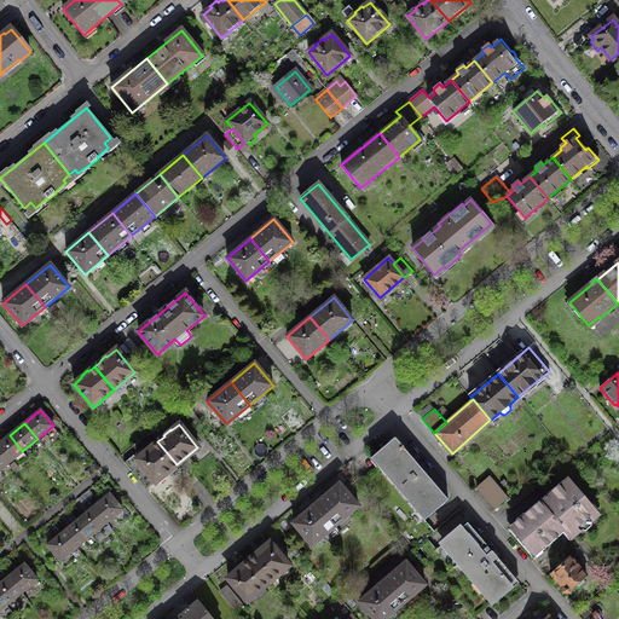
[(22,451),(10,435),(0,443),(0,455),(7,463),(22,451)]
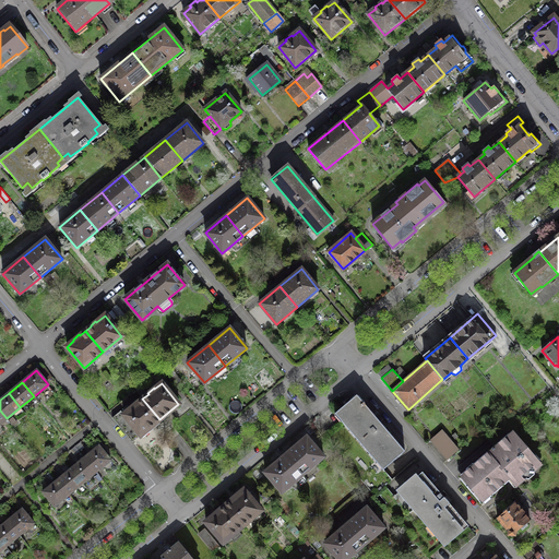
[(391,479),(382,470),(404,451),(379,421),(382,419),(379,415),(376,417),(356,395),(335,414),(328,405),(310,420),(373,495),(391,479)]
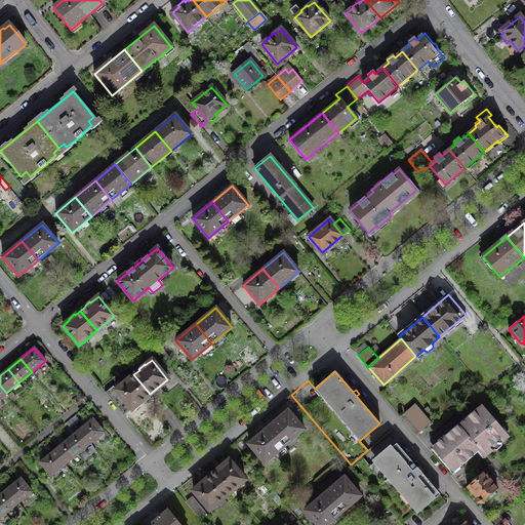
[(150,394),(133,374),(128,379),(127,378),(121,382),(122,385),(116,390),(132,408),(150,394)]
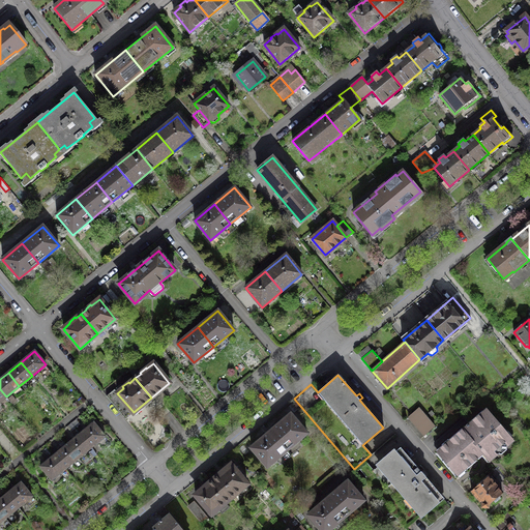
[(125,419),(134,412),(117,393),(114,389),(106,395),(125,419)]
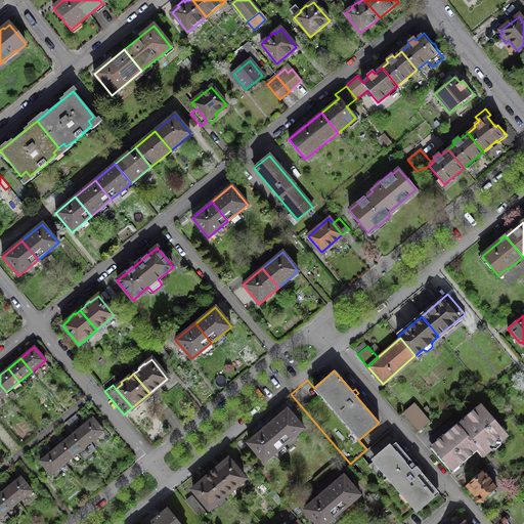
[(415,403),(403,412),(419,430),(430,422),(415,403)]
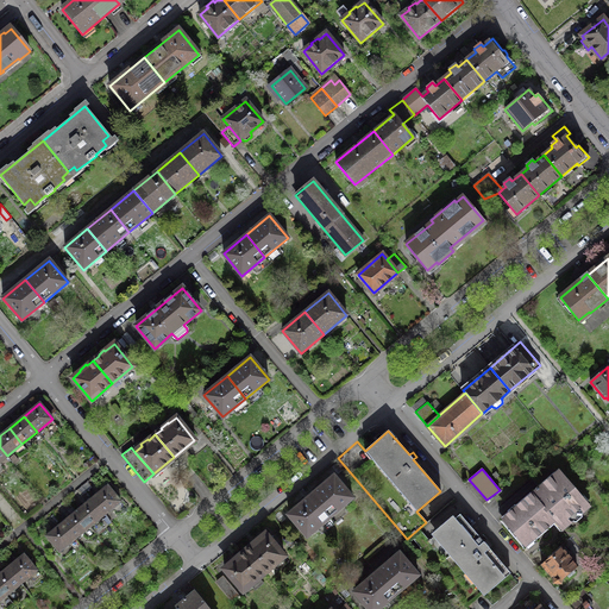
[(585,502),(559,472),(503,520),(525,545),(554,519),(562,527),(567,521),(567,518),(585,502)]
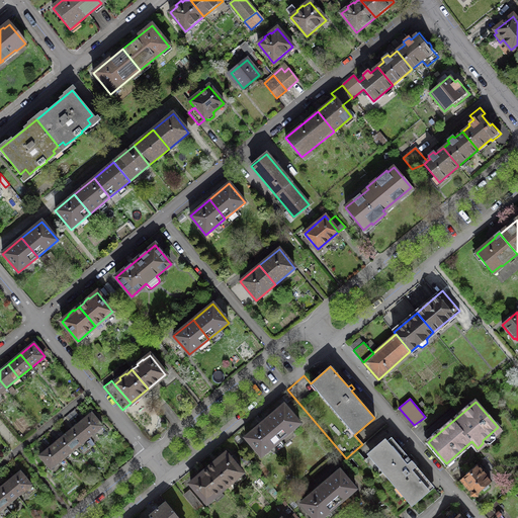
[(283,405),(264,421),(280,440),(299,423),(283,405)]
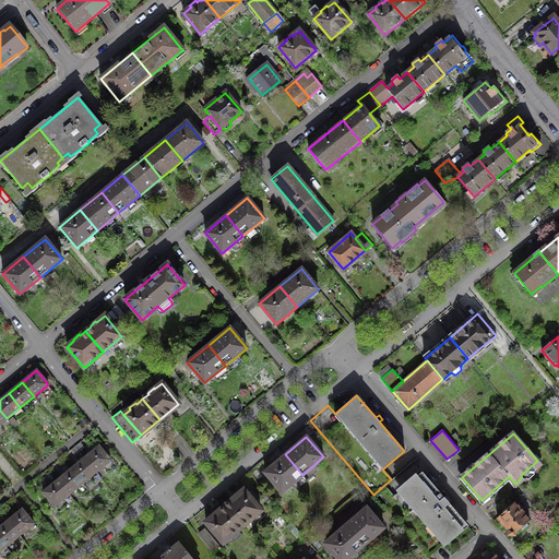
[(98,445),(84,458),(96,472),(110,460),(98,445)]
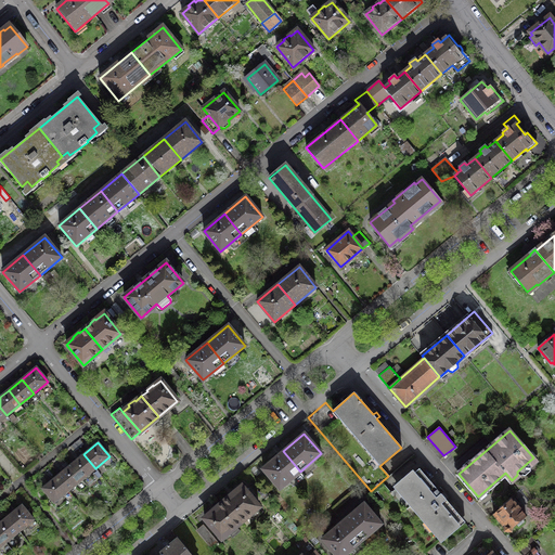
[(283,451),(262,468),(280,489),(300,472),(283,451)]
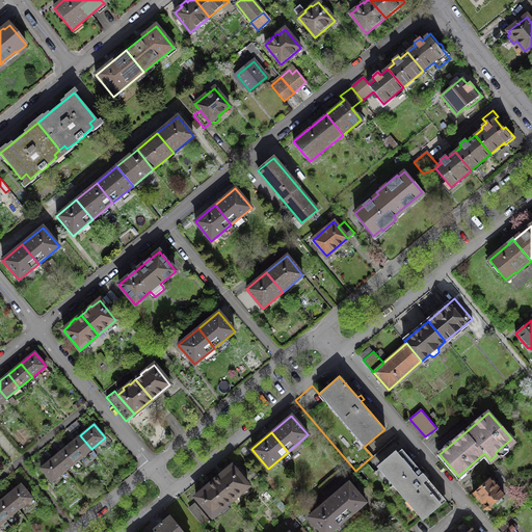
[(80,435),(68,446),(78,459),(91,449),(80,435)]
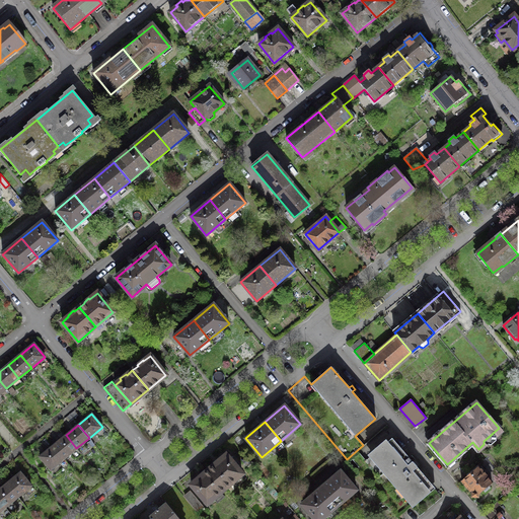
[(66,435),(53,446),(64,459),(76,448),(66,435)]
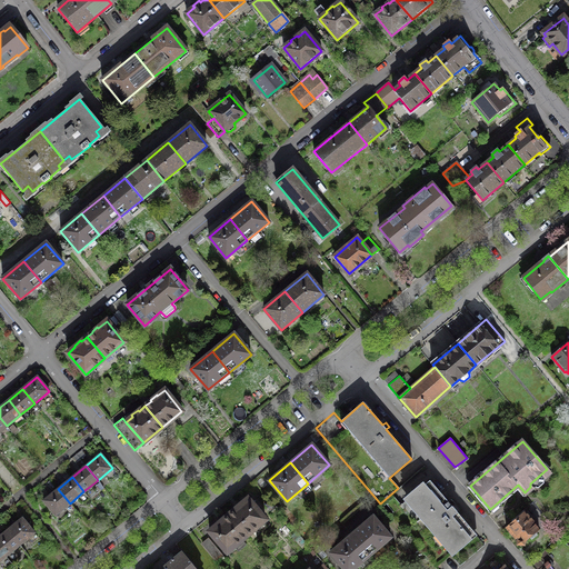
[(475,532),(429,480),(401,505),(392,495),(381,505),(436,568),(456,568),(483,545),(473,533),(475,532)]
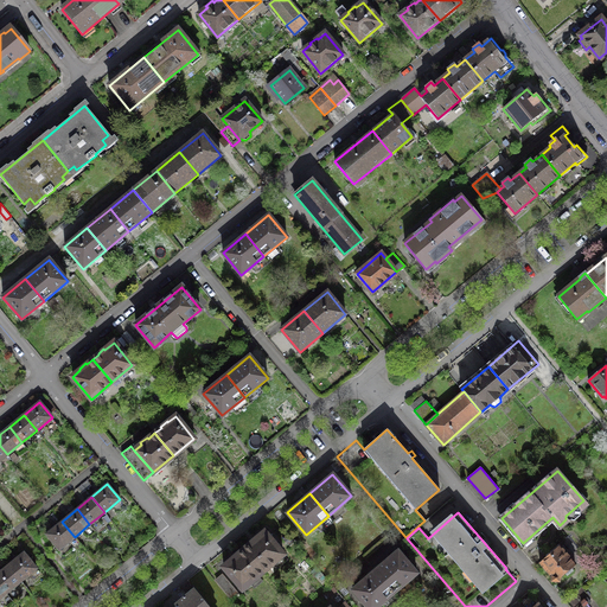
[(62,522),(46,534),(59,549),(75,537),(62,522)]
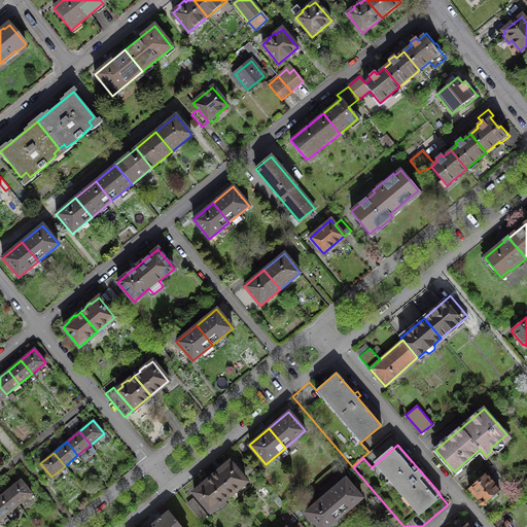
[(217,472),(211,477),(227,496),(246,481),(230,461),(222,467),(222,466),(216,470),(217,472)]
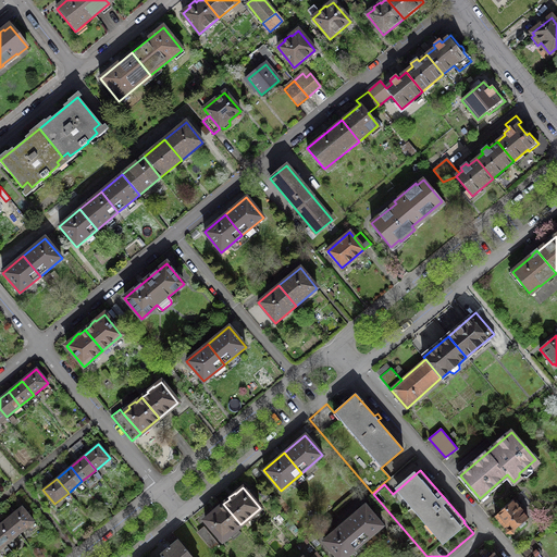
[(521,493),(495,516),(510,533),(531,514),(535,519),(540,515),(521,493)]
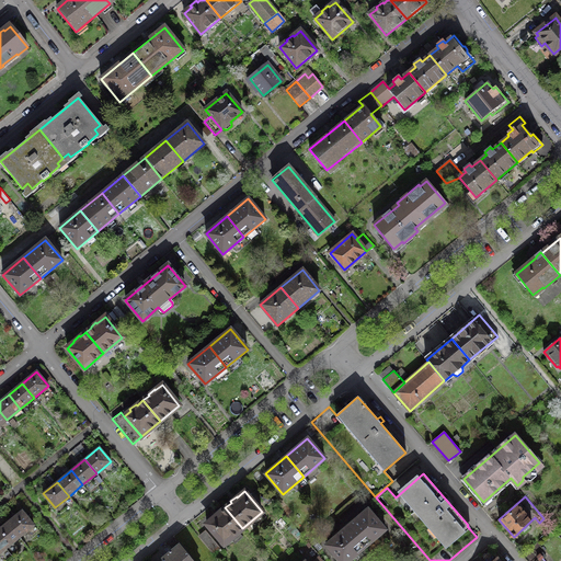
[(213,517),(206,524),(224,544),(242,528),(225,507),(219,513),(218,511),(212,516),(213,517)]
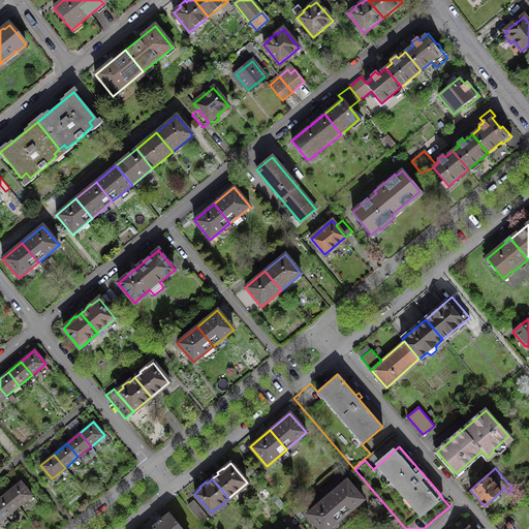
[(363,499),(347,479),(328,497),(343,516),(363,499)]
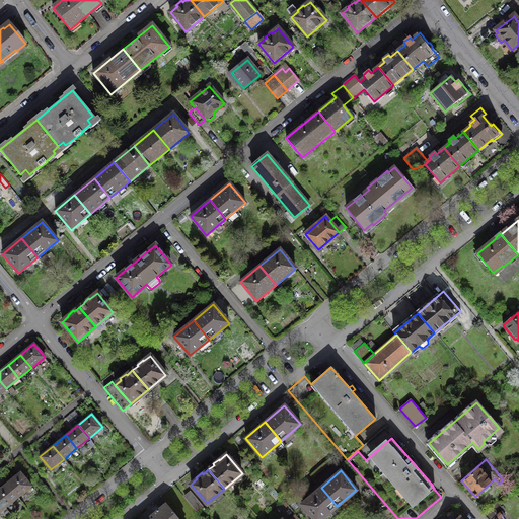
[(20,472),(7,484),(18,497),(31,486),(20,472)]
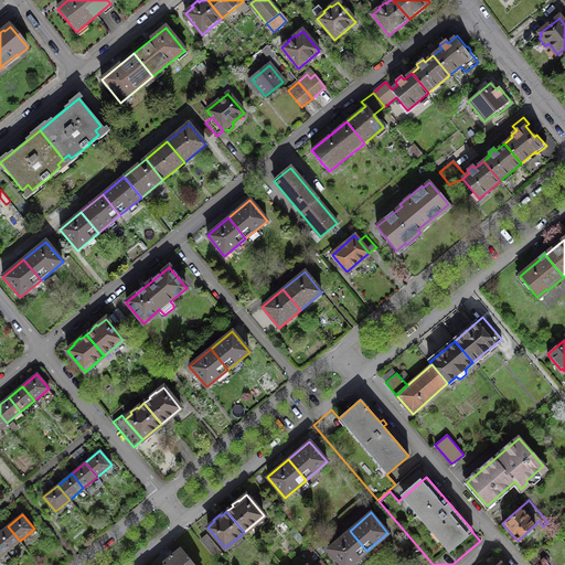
[(8,526),(0,532),(0,545),(6,552),(20,541),(8,526)]
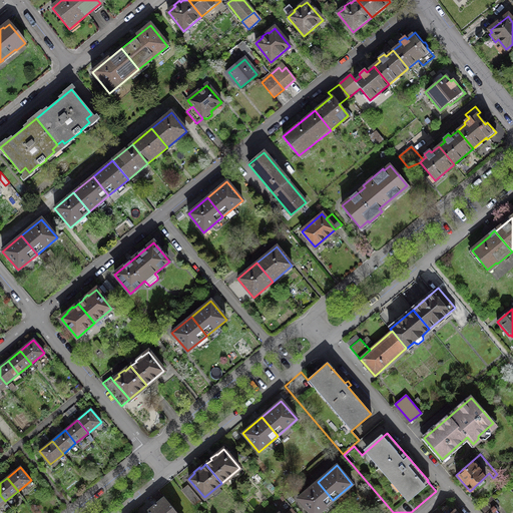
[(318,512),(333,500),(318,482),(298,498),(310,512),(318,512)]
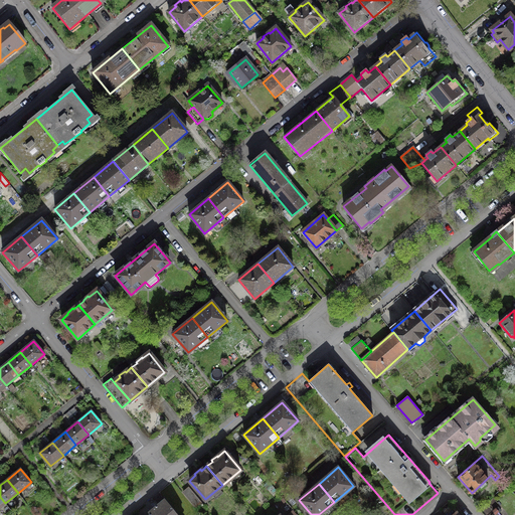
[(150,514),(149,514),(177,514),(165,499),(150,512),(150,514)]
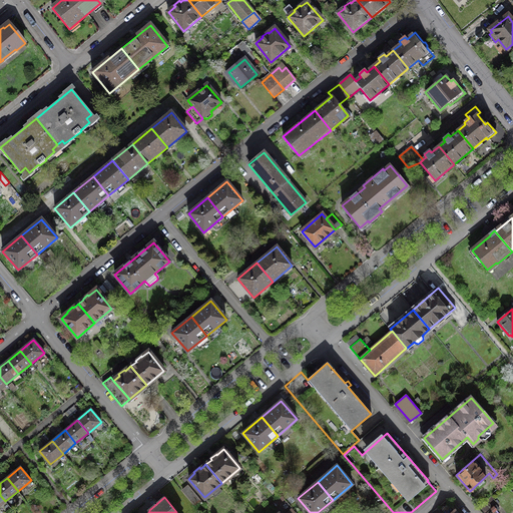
All buildings are outlined.
